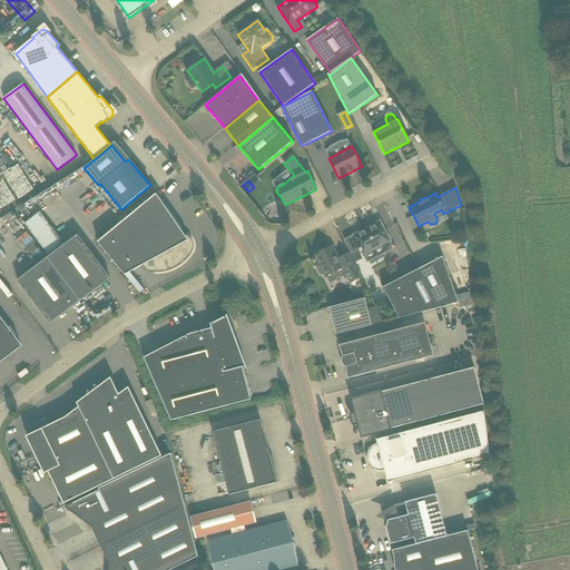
[(193,246),(194,244),(193,243),(193,242),(192,241),(192,239),(190,238),(189,237),(188,236),(187,235),(186,235),(180,233),(179,231),(180,229),(156,194),(98,243),(125,275),(140,266),(139,264),(141,263),(143,264),(143,266),(144,267),(145,268),(145,269),(146,269),(148,271),(149,272),(150,272),(153,272),(155,273),(158,273),(160,273),(163,272),(165,272),(167,271),(170,271),(173,269),(175,268),(177,267),(178,266),(180,265),(183,264),(184,263),(185,261),(187,259),(188,257),(189,256),(190,254),(192,253),(192,251),(193,248),(193,246)]
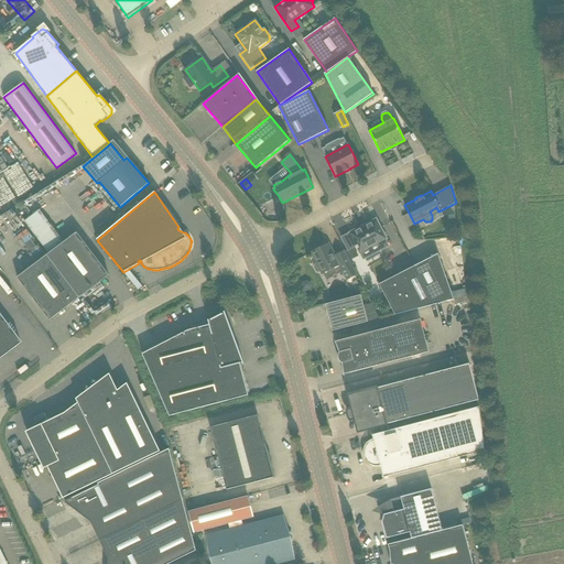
[(361,252),(364,258),(380,250),(388,246),(384,240),(387,239),(376,219),(366,225),(360,227),(360,228),(349,234),(356,246),(357,249),(358,249),(360,253),(361,252)]
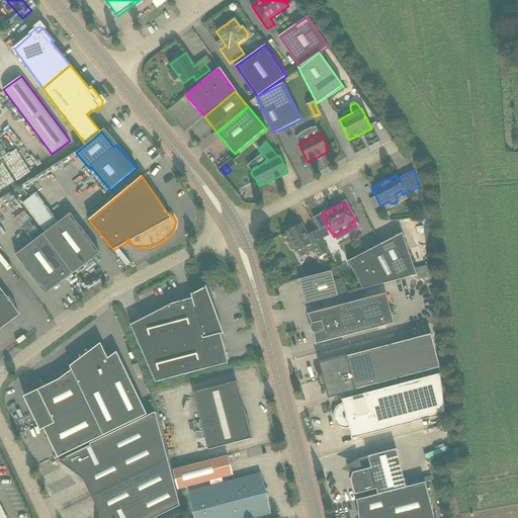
[(71,213),(44,234),(73,273),(76,271),(75,270),(86,263),(86,264),(92,259),(91,258),(99,252),(71,213)]
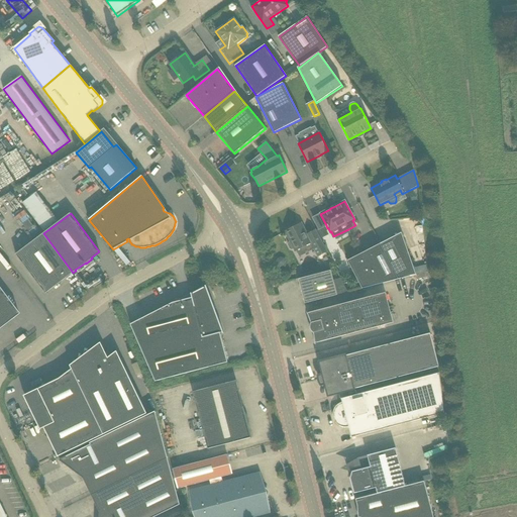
[(307,234),(301,223),(285,232),(290,242),(288,243),(288,245),(290,249),(292,249),(294,248),(295,251),(311,243),(318,256),(327,251),(316,230),(307,234)]
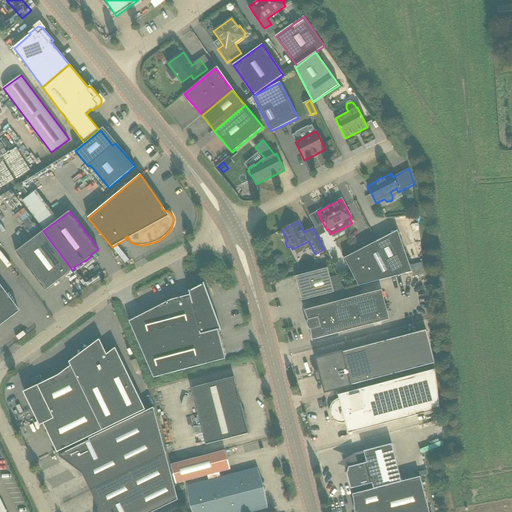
[(72,270),(43,231),(14,253),(44,290),(52,284),(53,285),(59,280),(58,280),(69,272),(69,273),(72,270)]
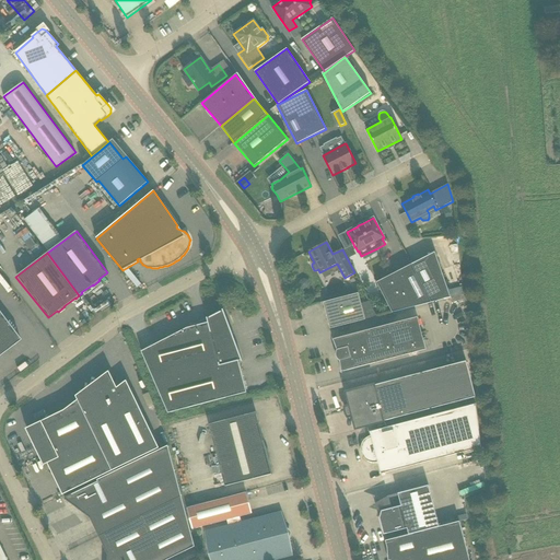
[(412,265),(432,302),(451,298),(435,253),(412,265)]
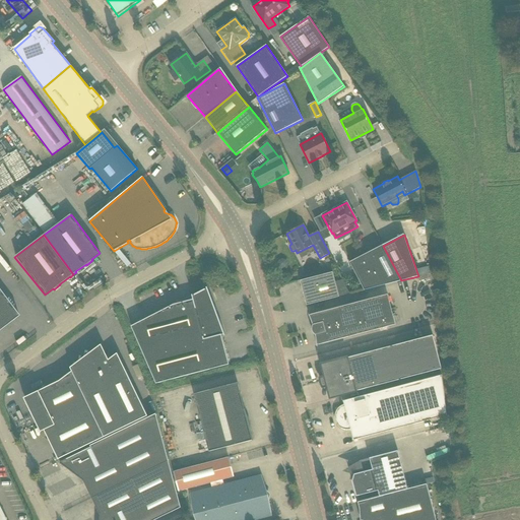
[(401,280),(383,246),(349,262),(364,289),(401,280)]
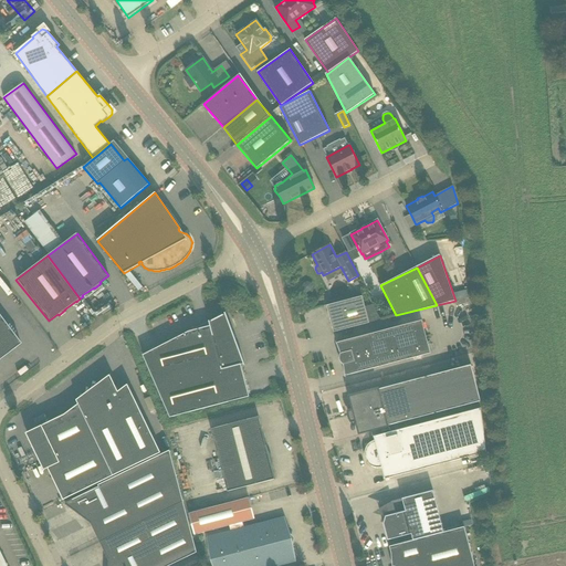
[(135,279),(130,282),(138,291),(143,287),(135,279)]
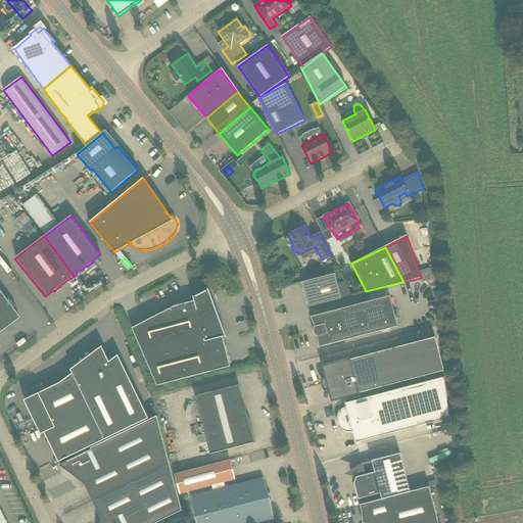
[(334,270),(300,279),(301,282),(307,307),(318,304),(341,298),(339,290),(334,270)]
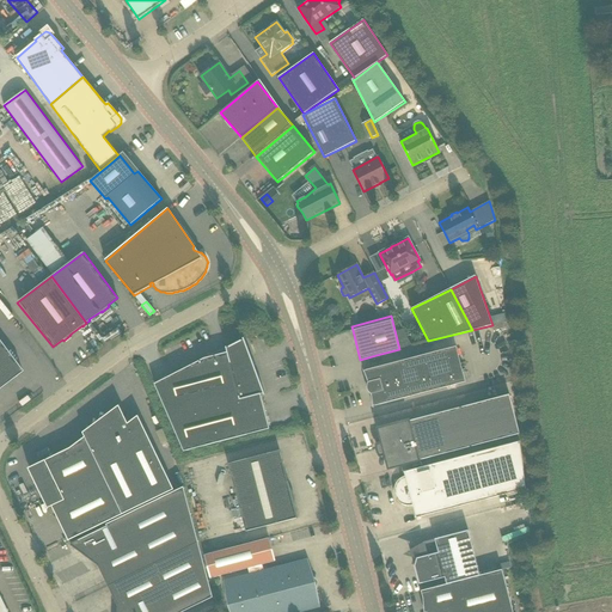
[(154,384),(184,452),(269,429),(261,395),(263,393),(264,395),(244,338),(243,338),(243,340),(227,348),(227,347),(226,347),(227,353),(204,359),(154,384)]
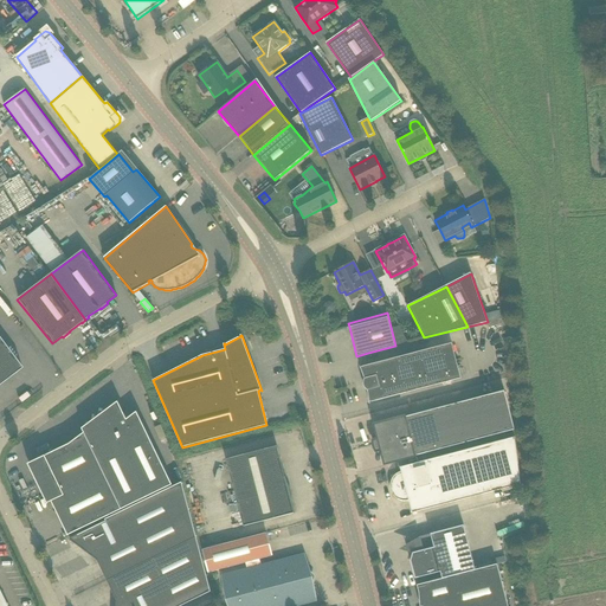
[(21,368),(13,356),(0,339),(0,384),(1,384),(21,368)]
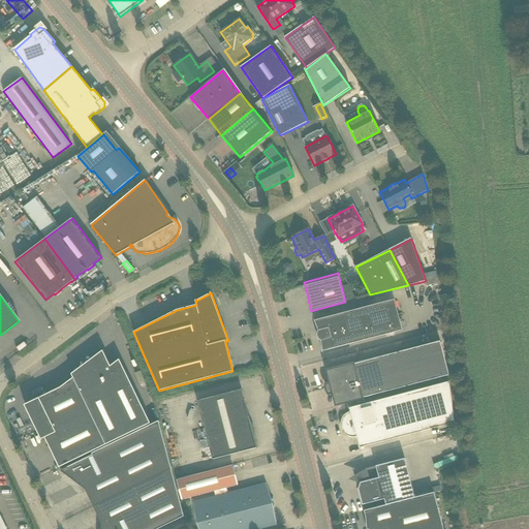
[(395,300),(324,317),(315,320),(314,320),(315,323),(316,327),(317,330),(318,333),(320,339),(320,342),(321,345),(321,348),(322,351),(403,331),(395,300)]
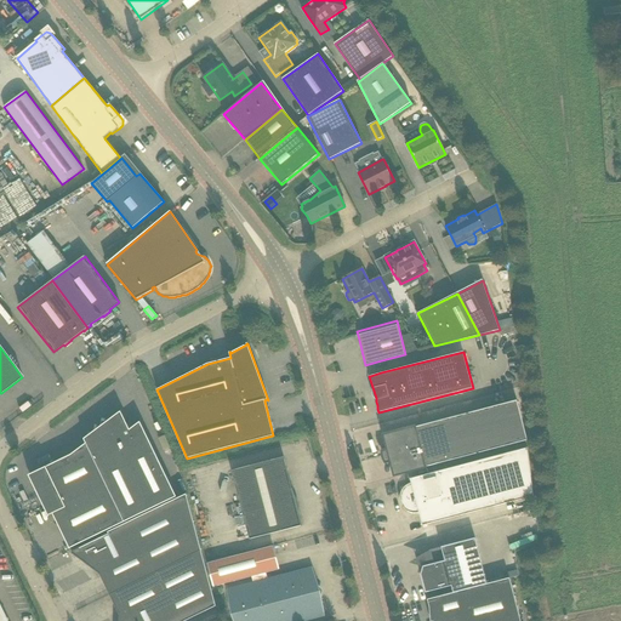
[(383,455),(383,457),(522,421),(517,400),(383,436),(388,450),(382,451),(382,454),(383,455)]
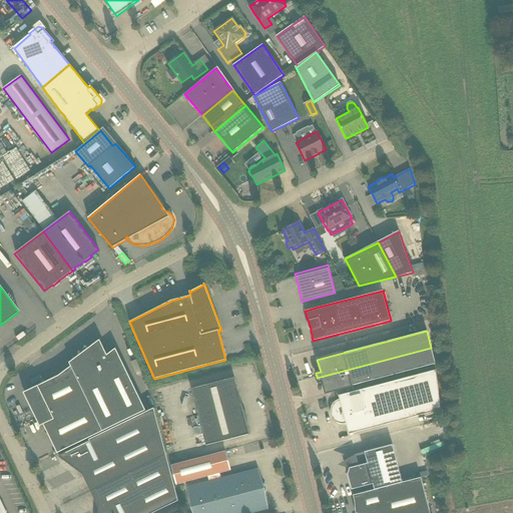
[(29,395),(57,453),(145,411),(119,356),(109,361),(103,347),(99,350),(97,347),(58,376),(31,389),(33,394),(29,395)]
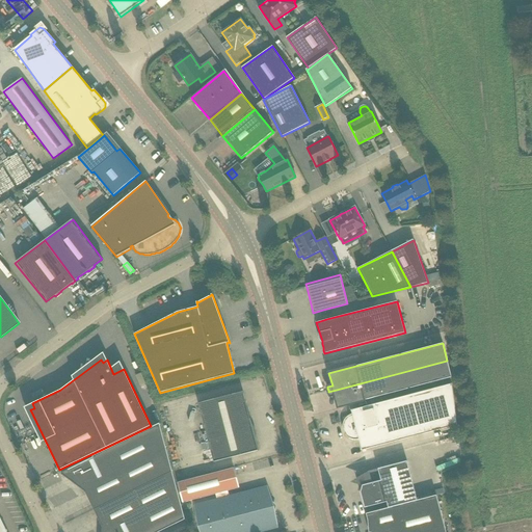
[(338,407),(452,377),(447,361),(328,392),(328,393),(329,394),(330,396),(335,395),(338,407)]
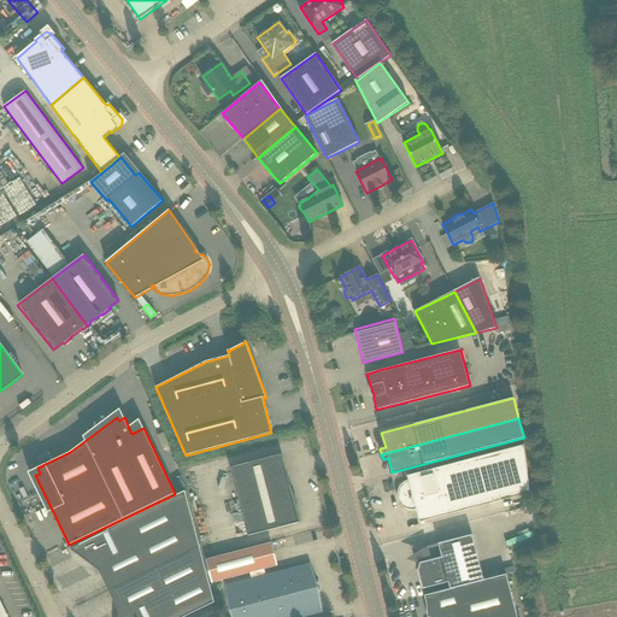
[(530,493),(526,448),(524,445),(407,476),(409,480),(407,481),(405,482),(404,482),(403,483),(401,485),(400,486),(399,487),(399,489),(398,491),(398,492),(398,494),(398,495),(398,497),(398,499),(398,500),(399,501),(400,504),(401,505),(403,506),(404,507),(405,507),(406,509),(407,510),(410,510),(411,510),(412,510),(415,510),(416,510),(419,522),(530,493)]
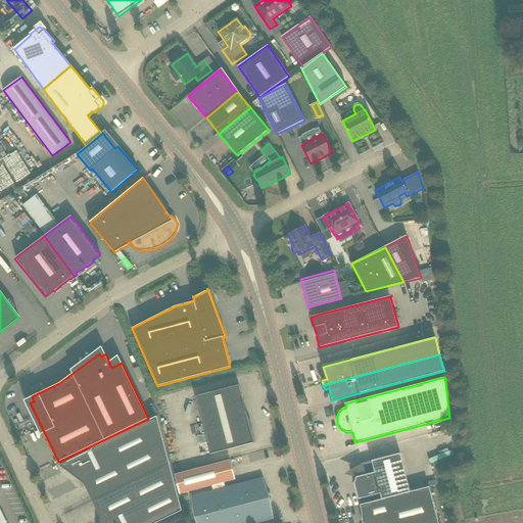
[(210,455),(244,445),(253,442),(239,385),(195,396),(210,455)]
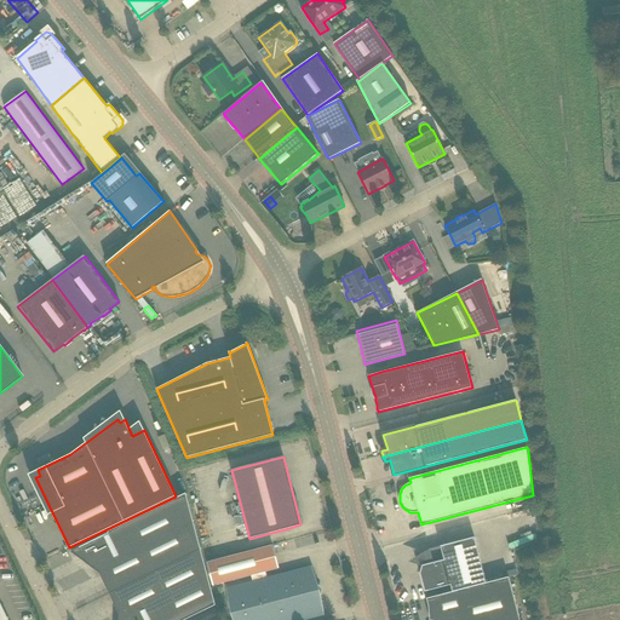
[(184,619),(216,606),(185,493),(108,532),(109,532),(109,533),(72,551),(72,554),(74,552),(102,573),(99,573),(101,575),(102,574),(110,592),(109,593),(109,595),(112,593),(120,612),(119,613),(119,614),(121,613),(120,619),(184,619)]
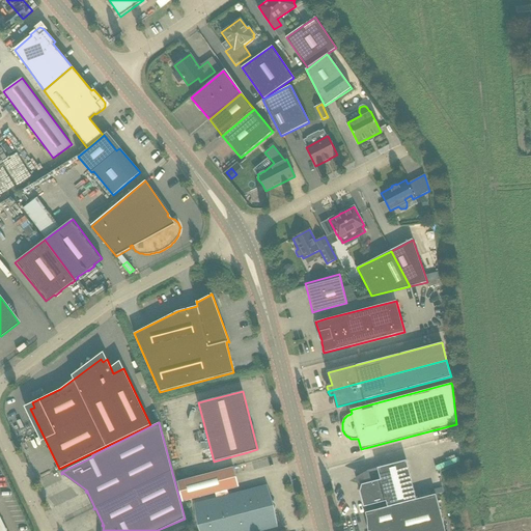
[(388,507),(416,499),(407,460),(365,471),(360,492),(364,507),(386,501),(388,507)]
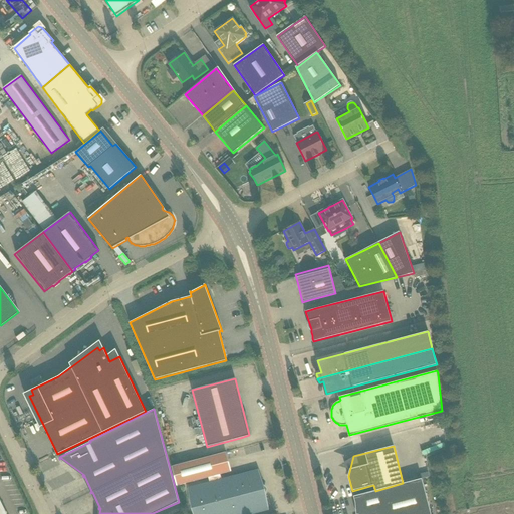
[(210,483),(188,488),(194,513),(251,513),(269,510),(258,470),(225,479),(221,480),(220,474),(226,473),(221,454),(172,467),(176,486),(181,485),(208,478),(210,483)]
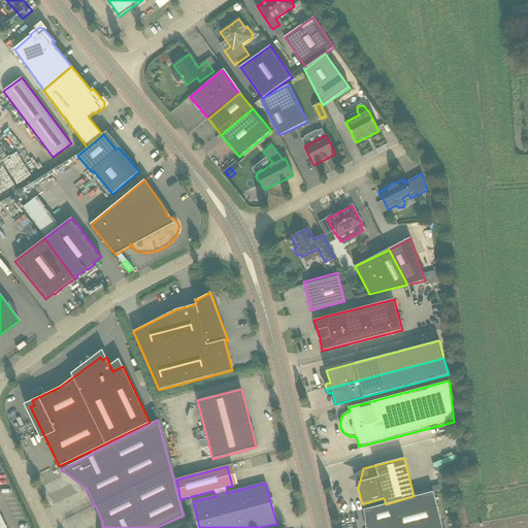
[(442,527),(433,492),(414,496),(386,504),(363,509),(367,527),(442,527)]
